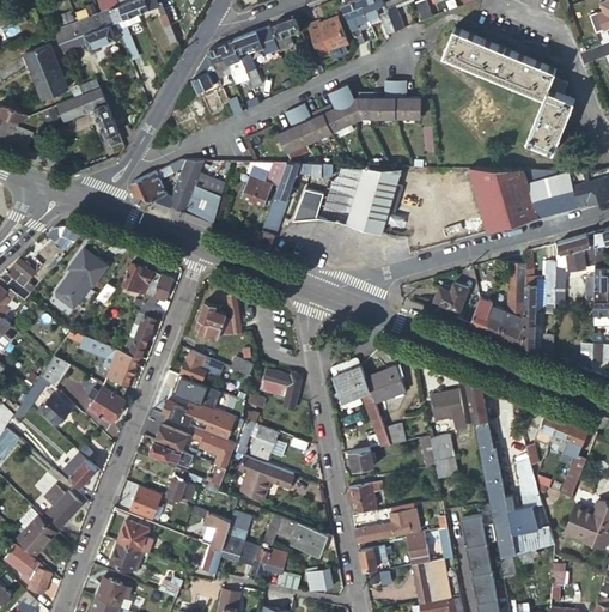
[(119,36),(121,42),(127,40),(122,26),(117,20),(135,13),(129,0),(119,4),(107,8),(111,18),(115,26),(119,36)]
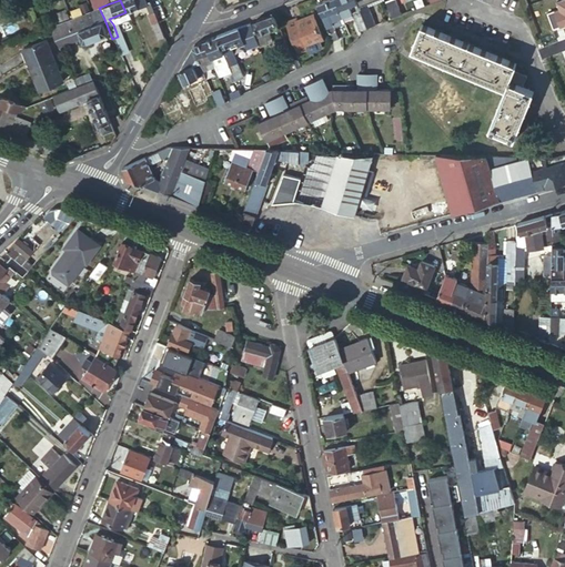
[(120,0),(125,12),(142,6),(144,4),(142,0),(120,0)]
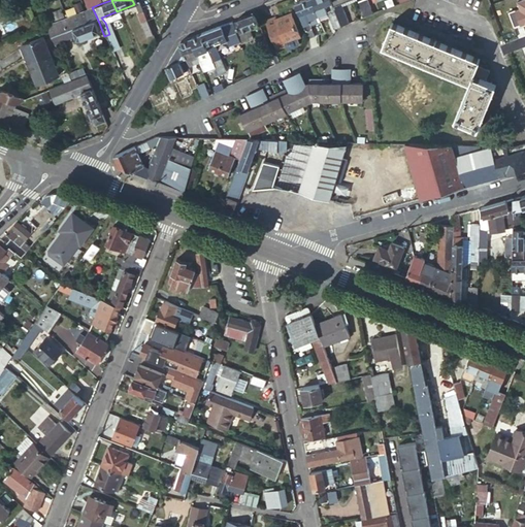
[(153,19),(145,0),(138,3),(141,11),(144,22),(153,19)]
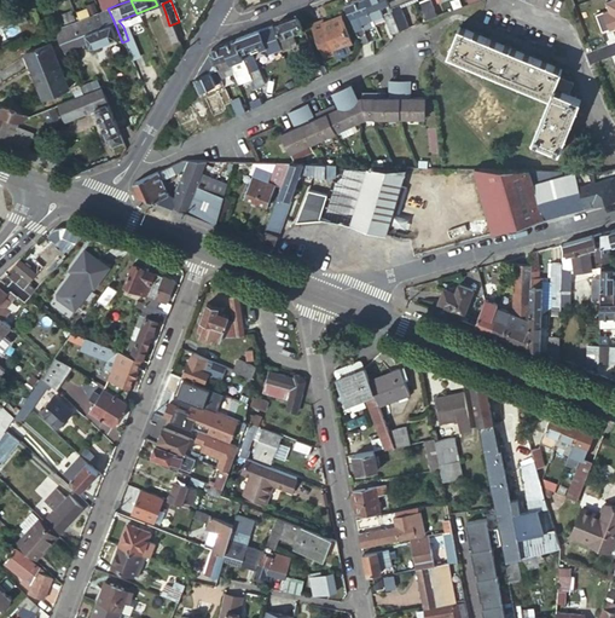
[(369,11),(364,0),(353,0),(344,4),(358,38),(365,34),(360,23),(369,19),(370,23),(372,22),(369,11)]
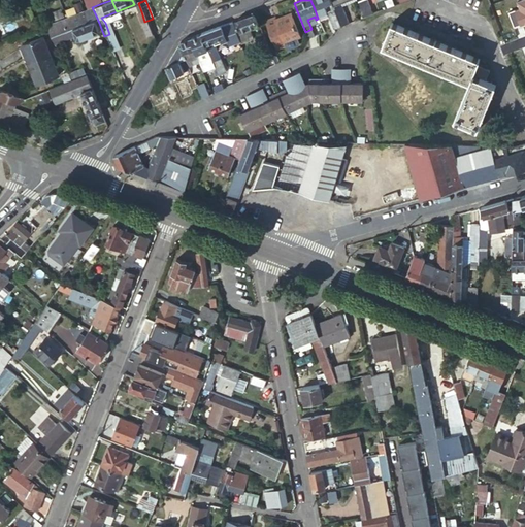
[(310,0),(315,9),(320,6),(321,10),(328,7),(331,17),(328,18),(332,30),(339,27),(329,0),(310,0)]
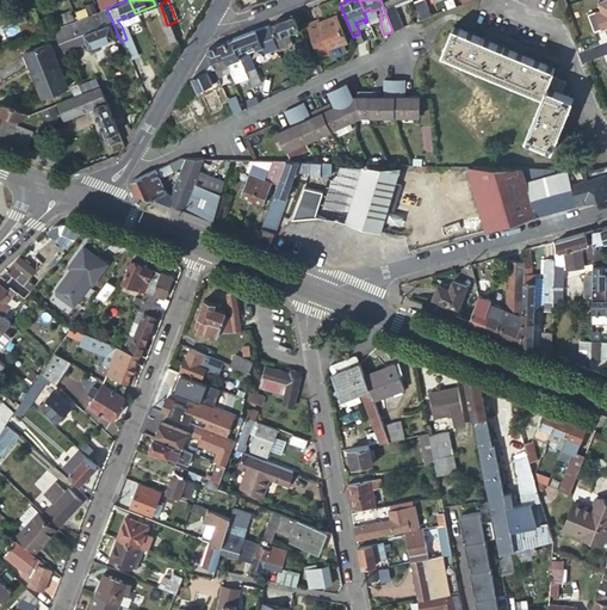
[(381,0),(392,31),(402,28),(394,5),(406,0),(381,0)]
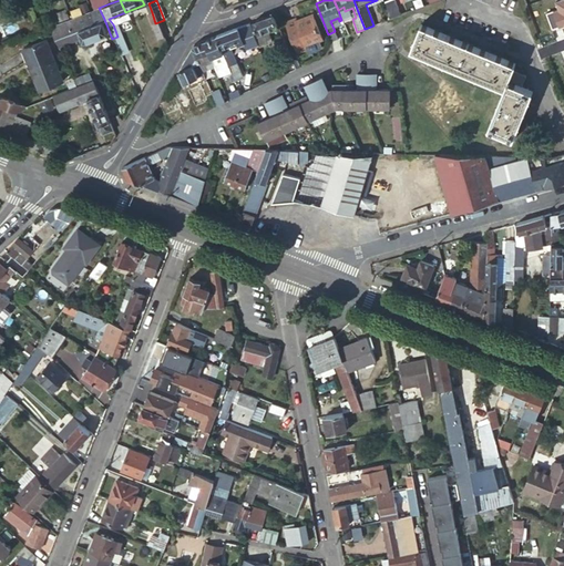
[(389,16),(390,19),(399,16),(392,0),(385,0),(382,1),(389,16)]
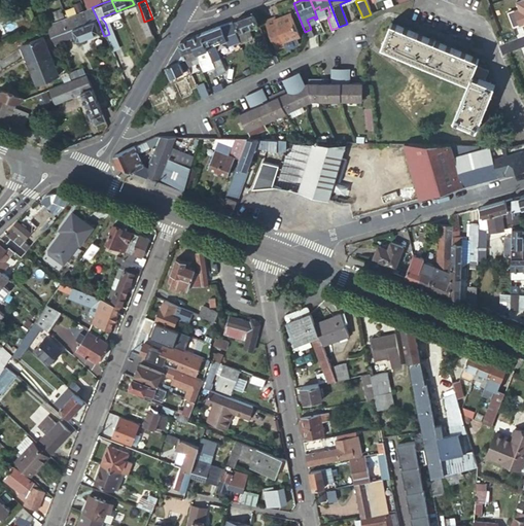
[(132,5),(136,13),(141,11),(138,3),(134,4),(132,5)]
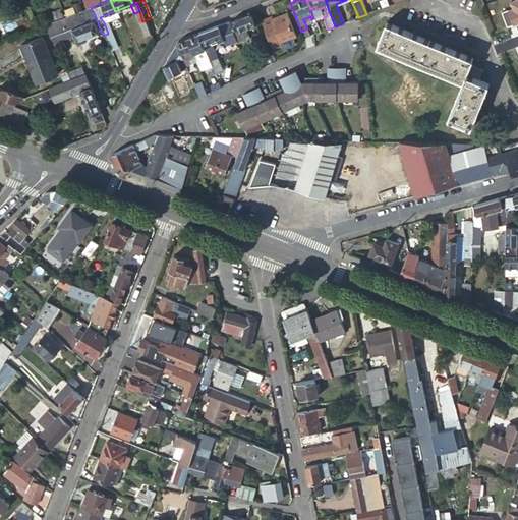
[(44,26),(52,44),(72,36),(74,41),(101,31),(98,22),(95,15),(91,7),(44,26)]
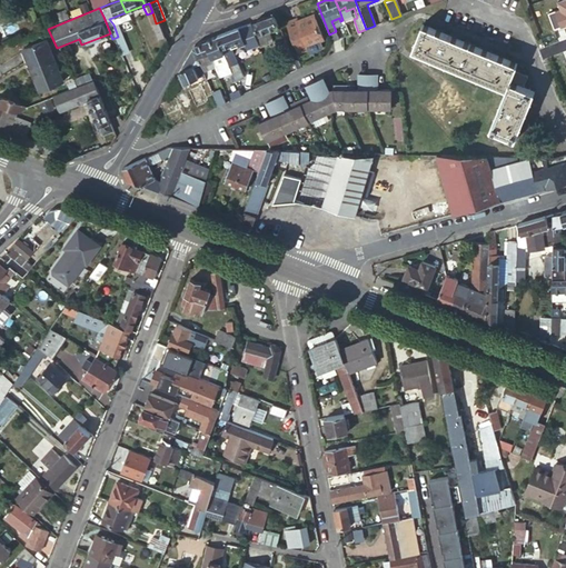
[(113,25),(128,19),(126,12),(109,19),(113,25)]
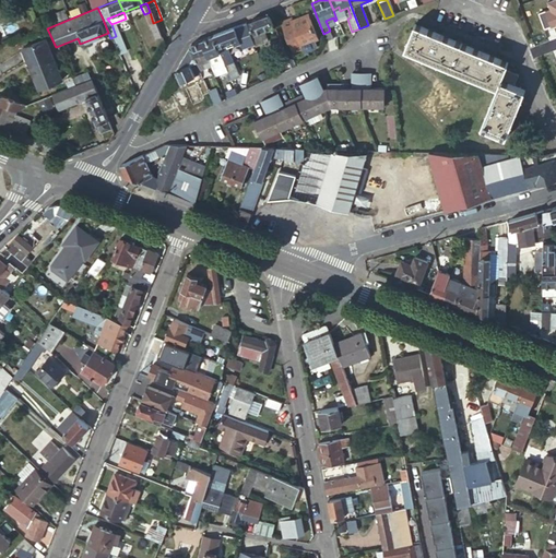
[(154,39),(160,37),(157,33),(153,23),(150,12),(144,14),(154,39)]
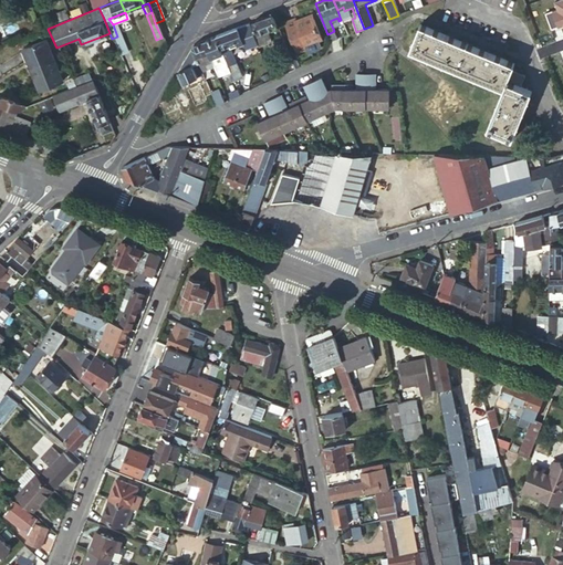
[(275,25),(271,14),(251,22),(260,44),(270,41),(266,30),(275,25)]
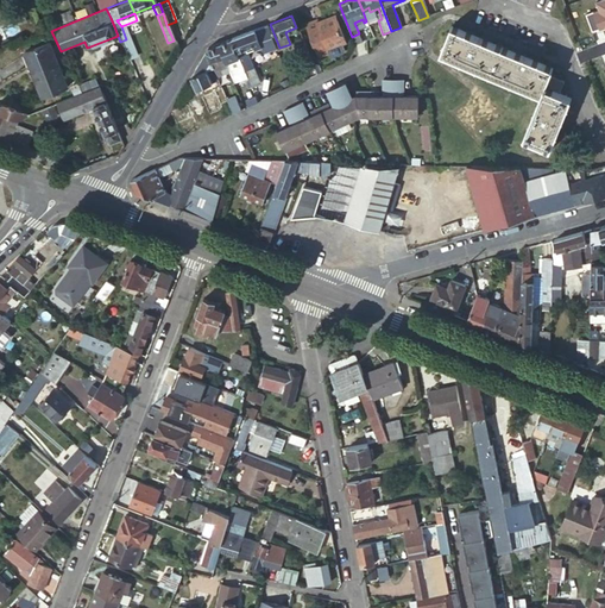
[(334,16),(325,20),(323,24),(316,26),(315,24),(315,22),(304,26),(317,58),(327,54),(326,50),(326,49),(335,44),(339,44),(345,42),(334,16)]
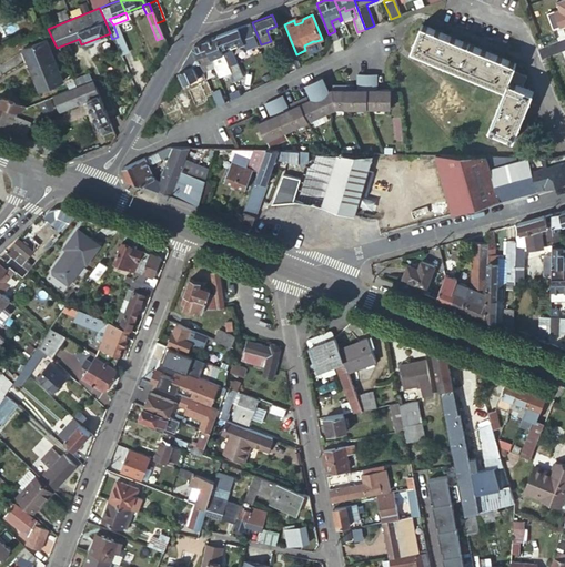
[(155,23),(160,33),(168,30),(164,20),(155,23)]
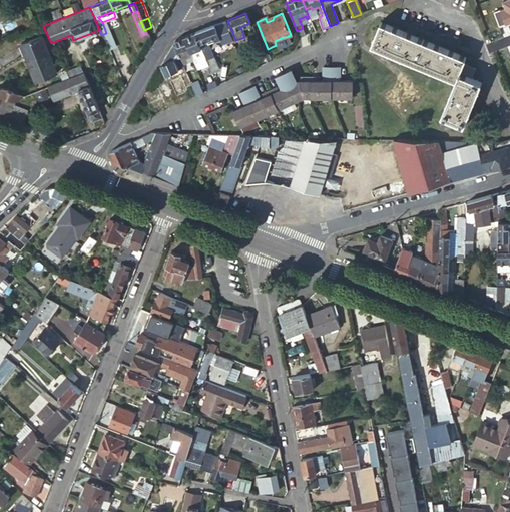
[(459,70),(462,63),(464,59),(380,23),(371,45),(455,80),(440,117),(462,126),(479,83),(470,79),(459,75),(461,71),(459,70)]
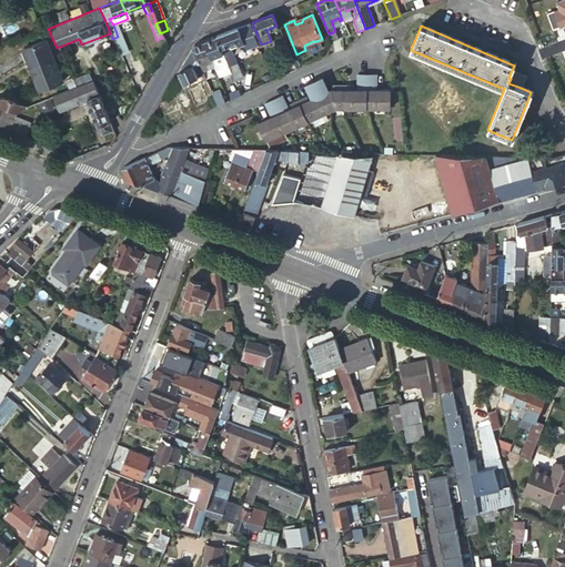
[(243,42),(236,28),(215,36),(233,78),(234,80),(242,77),(234,58),(233,54),(230,48),(243,42)]
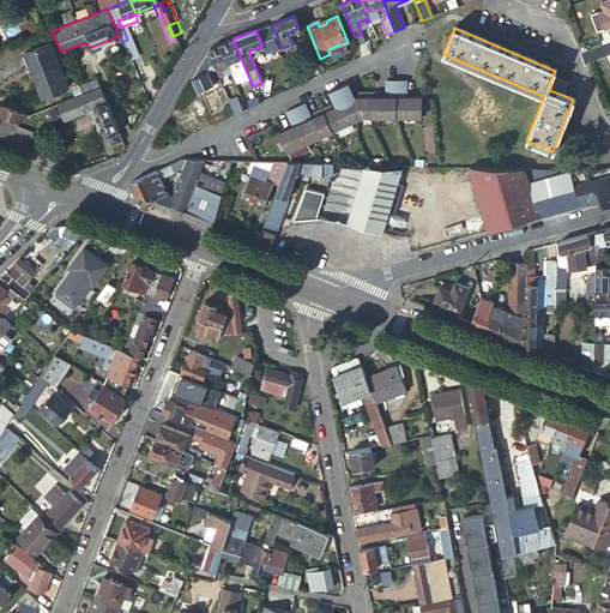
[(362,34),(355,37),(357,46),(366,42),(362,34)]
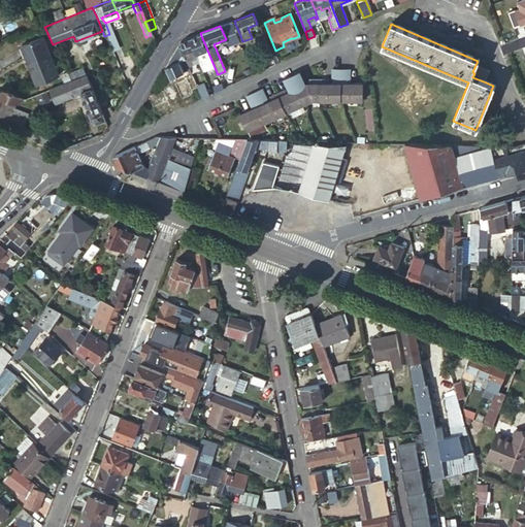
[(217,72),(200,33),(188,38),(195,54),(198,53),(200,57),(201,59),(202,58),(209,75),(217,72)]
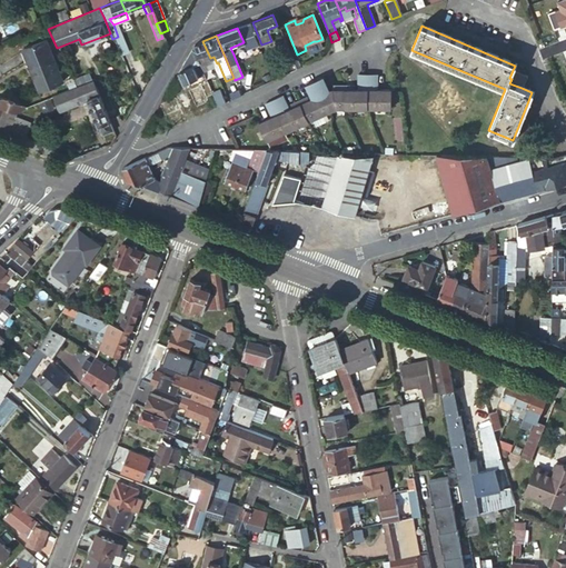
[(118,37),(112,39),(120,58),(127,55),(119,37),(118,37)]
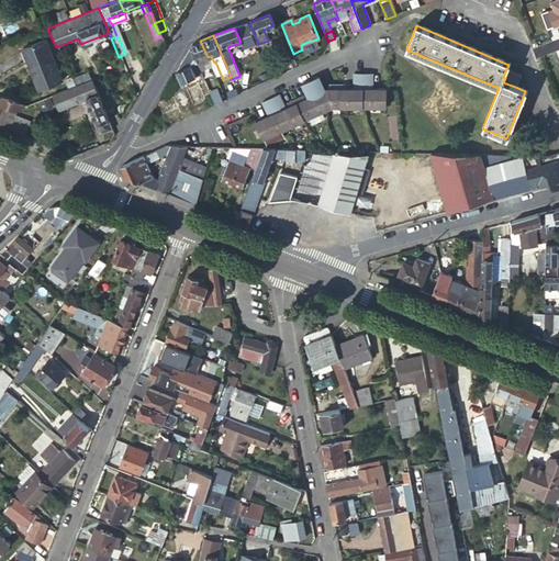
[(283,49),(279,38),(271,42),(277,53),(283,49)]
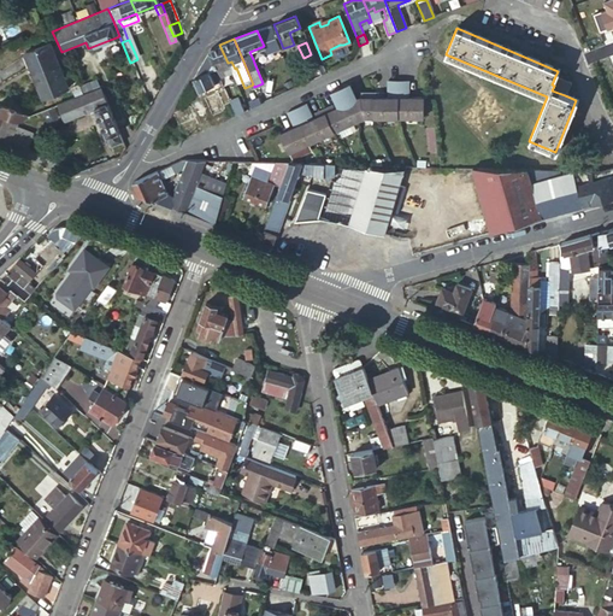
[(65,88),(47,45),(22,54),(40,99),(65,88)]
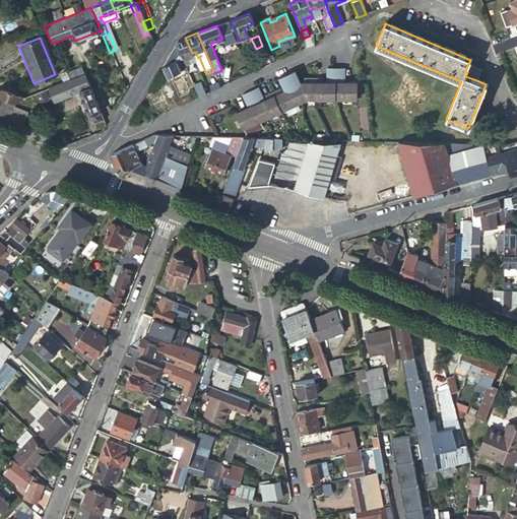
[(177,41),(174,45),(184,65),(189,63),(188,60),(193,58),(192,53),(185,38),(177,41)]
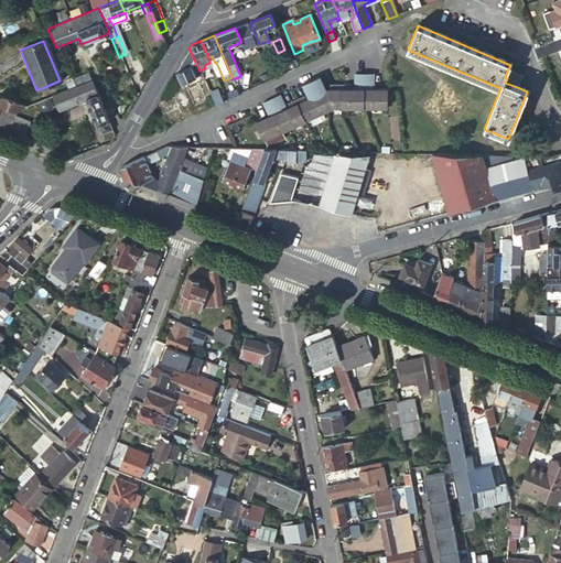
[(316,45),(314,41),(311,41),(302,45),(302,46),(303,50),(306,52),(314,49),(316,45)]
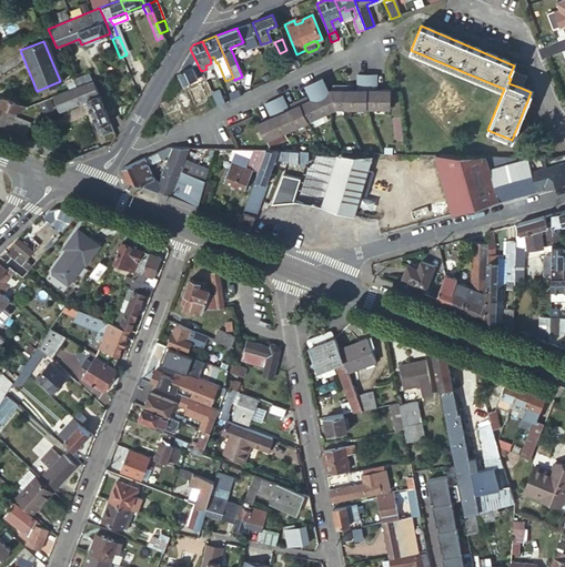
[(243,42),(230,48),(233,54),(239,52),(245,49),(243,42)]
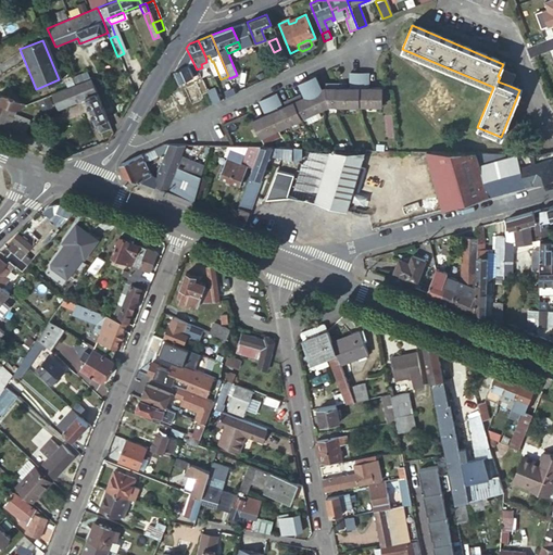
[(186,48),(173,71),(178,82),(179,80),(196,74),(198,73),(197,70),(186,48)]
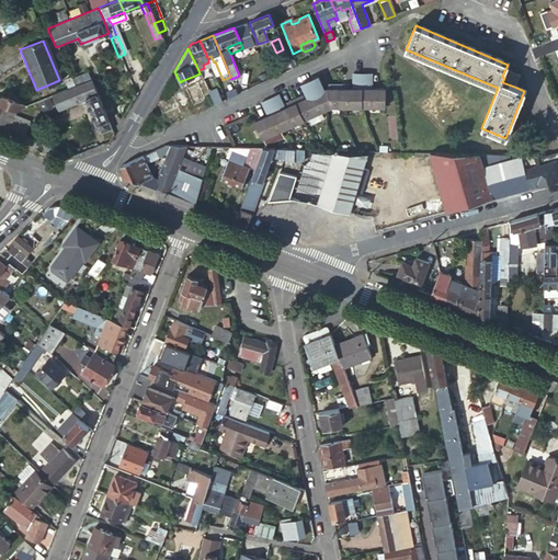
[(280,63),(287,59),(283,49),(276,53),(280,63)]
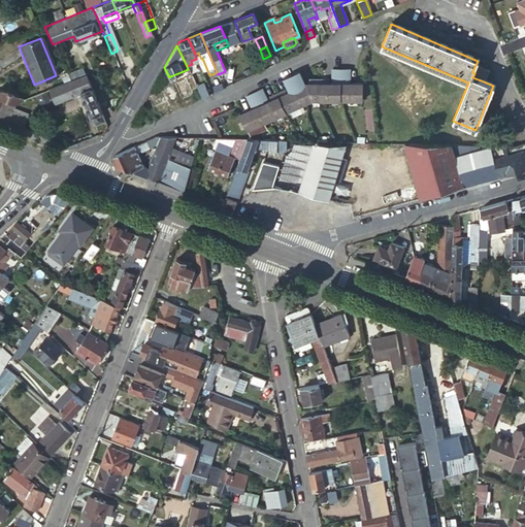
[(488,71),(476,65),(472,72),(474,73),(472,77),(484,81),(488,71)]
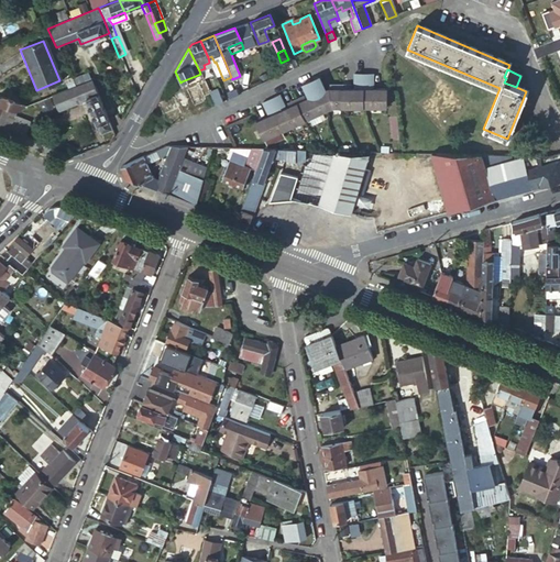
[(349,86),(340,85),(340,107),(361,107),(362,74),(352,74),(352,89),(349,89),(349,86)]
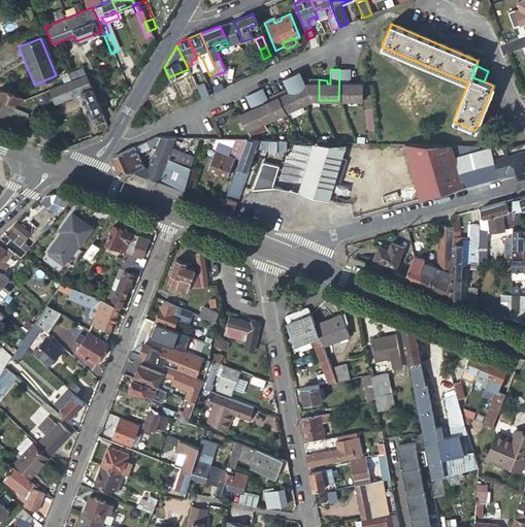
[(348,69),(339,69),(338,100),(360,101),(361,84),(348,84),(348,69)]
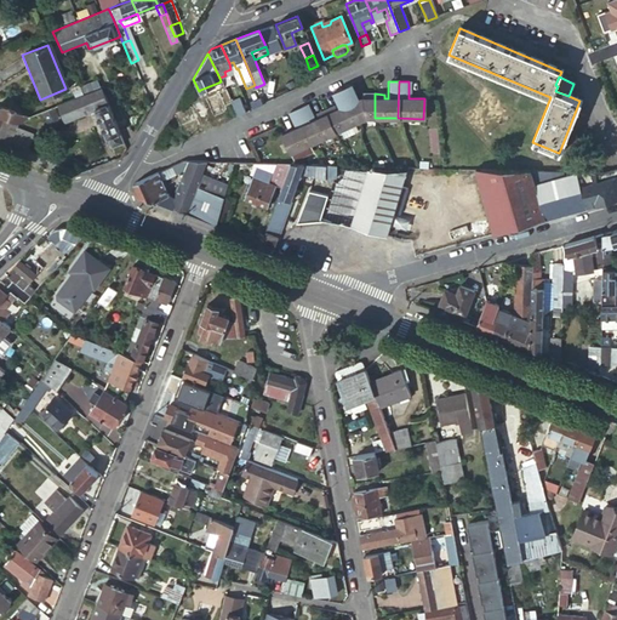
[(218,83),(200,90),(203,96),(221,87),(218,83)]
